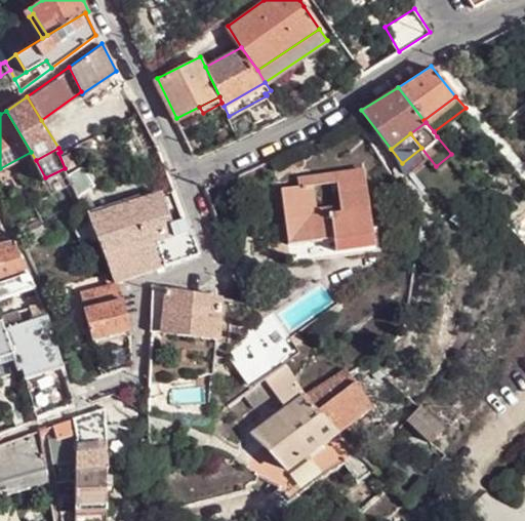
[(67,173),(75,194),(83,191),(92,187),(83,165),(67,173)]
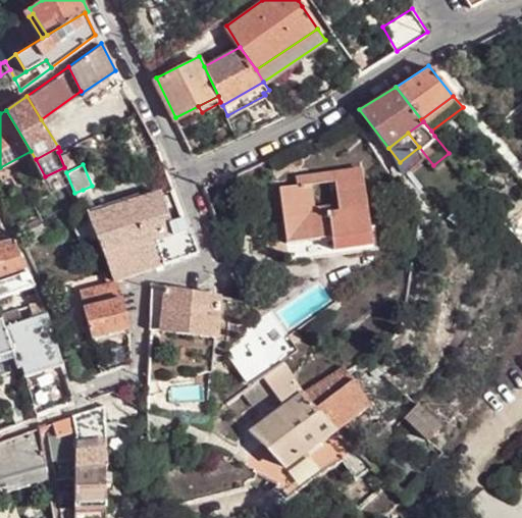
[(362,166),(321,171),(330,235),(332,247),(372,242),(369,224),(362,166)]
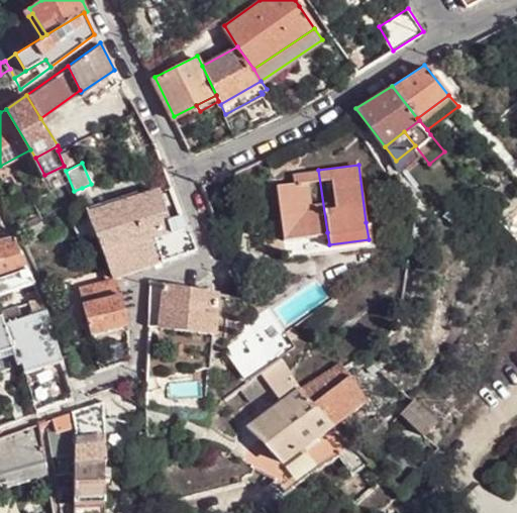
[(277,184),(284,237),(327,232),(318,170),(293,174),(294,181),(277,184)]
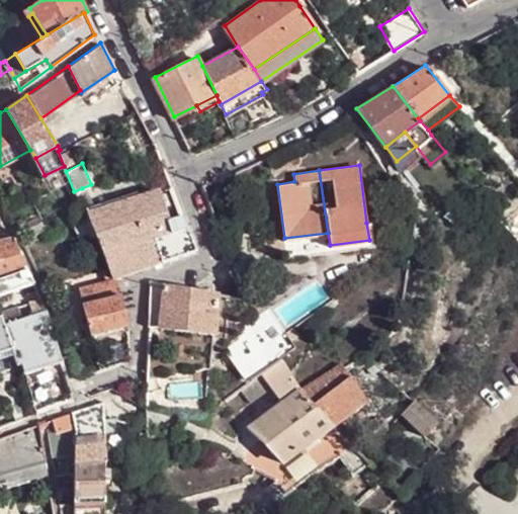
[(82,188),(74,191),(81,208),(84,206),(89,204),(82,188)]
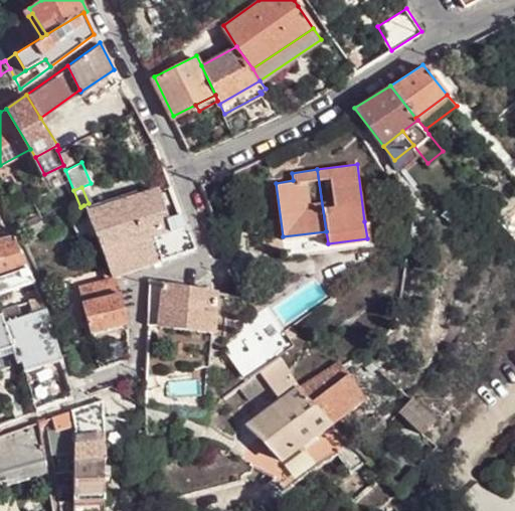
[(193,247),(180,212),(168,216),(158,188),(86,211),(88,214),(95,230),(107,263),(112,275),(113,274),(193,247)]
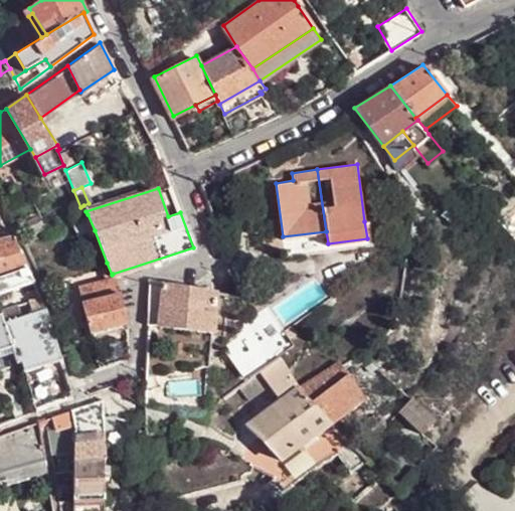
[(514,200),(502,211),(514,227),(513,228),(514,230),(514,200)]
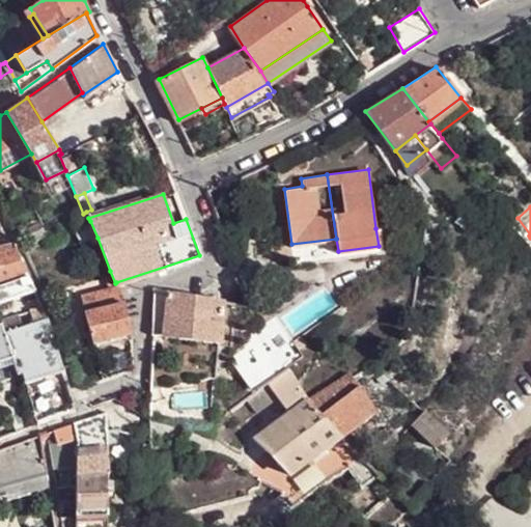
[(82,245),(98,238),(90,221),(76,228),(82,245)]
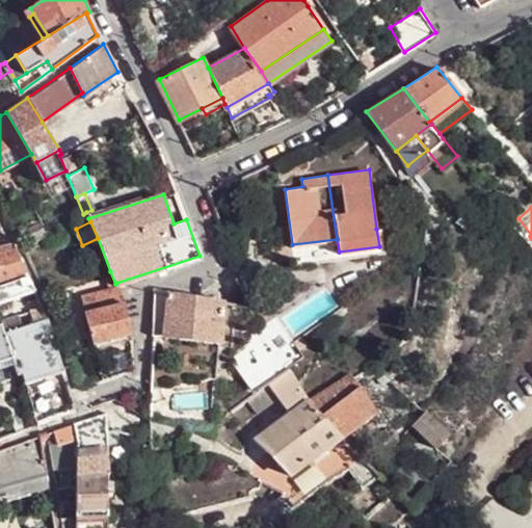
[(379,246),(387,252),(382,229),(376,229),(379,246)]
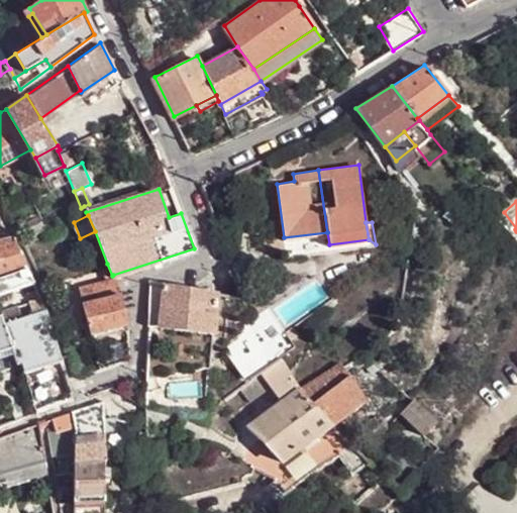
[(284,237),(285,250),(329,244),(327,232),(284,237)]
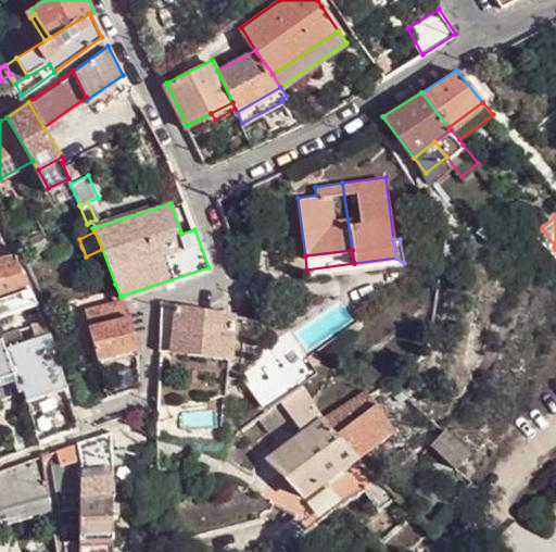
[(0,299),(30,289),(15,254),(0,259),(0,299)]
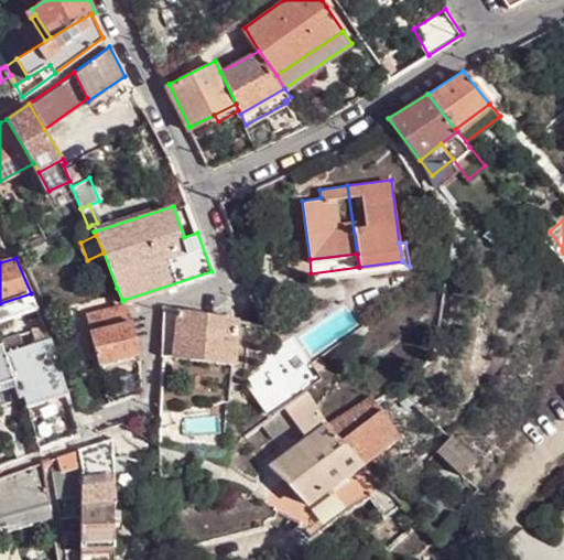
[(410,267),(402,261),(359,267),(311,273),(312,280),(410,267)]
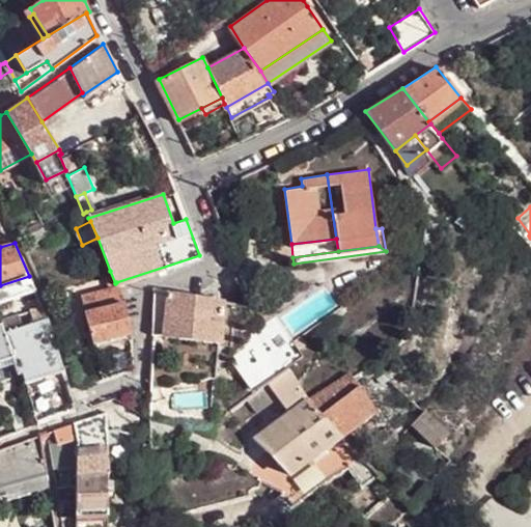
[(109,286),(117,284),(116,282),(115,283),(110,271),(103,274),(109,286)]
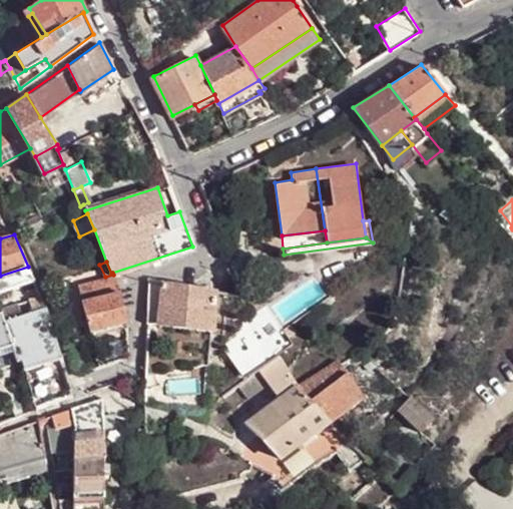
[(28,267),(0,276),(0,290),(34,280),(28,267)]
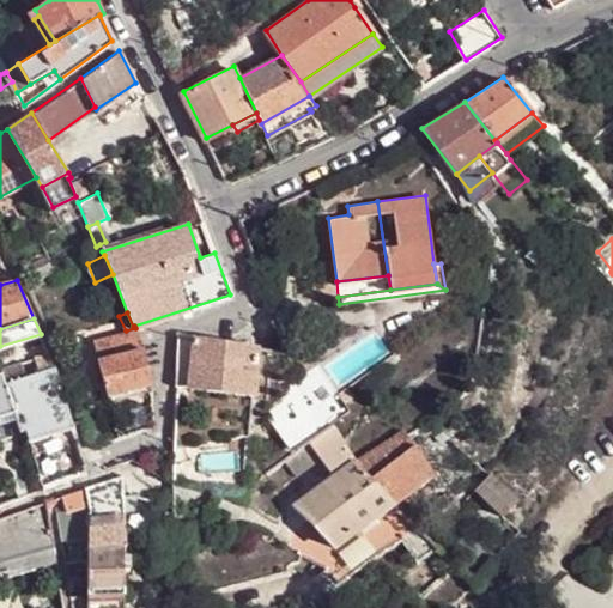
[(95,338),(99,357),(143,346),(135,328),(126,330),(95,338)]
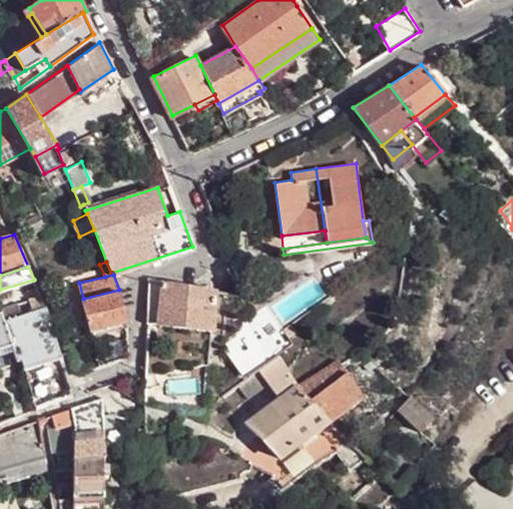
[(147,322),(159,323),(160,308),(162,279),(149,277),(147,322)]
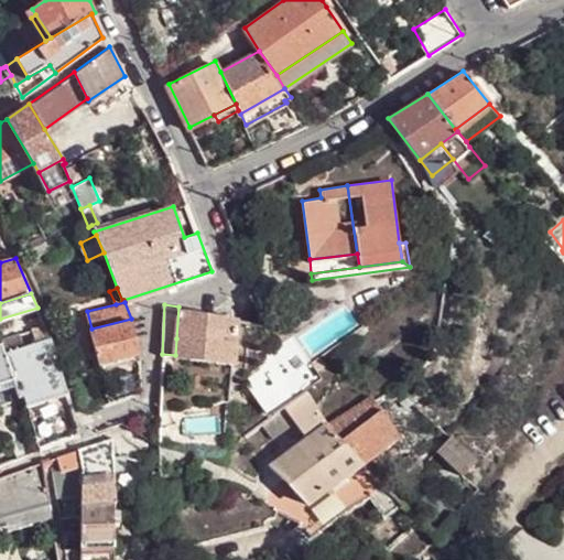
[(179,307),(176,338),(234,344),(235,318),(179,307)]
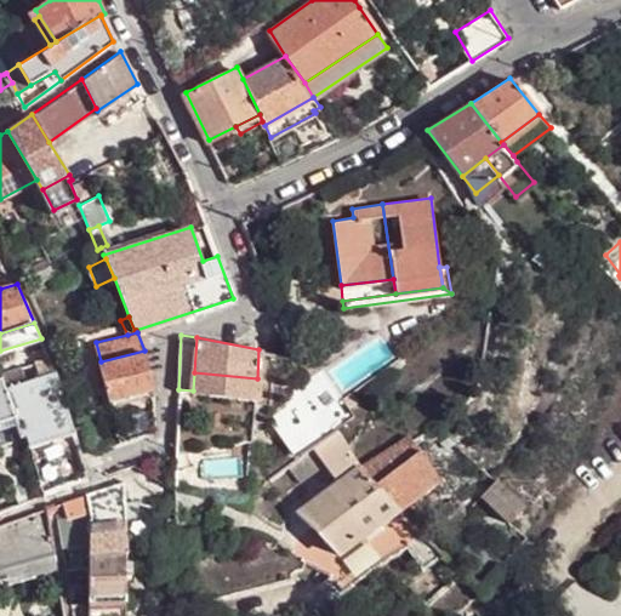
[(152,388),(144,351),(101,361),(98,363),(104,392),(107,398),(152,388)]
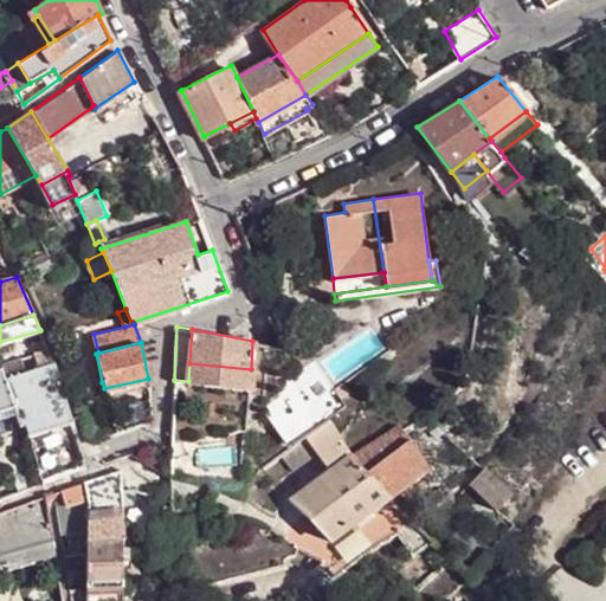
[(47,343),(31,349),(37,368),(56,361),(47,343)]
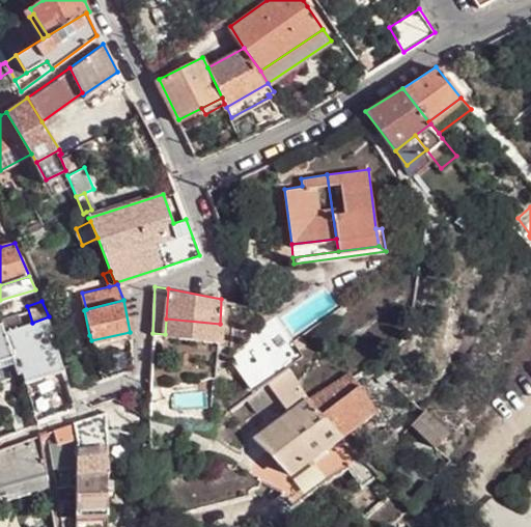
[(338,307),(333,309),(336,315),(341,312),(338,307)]
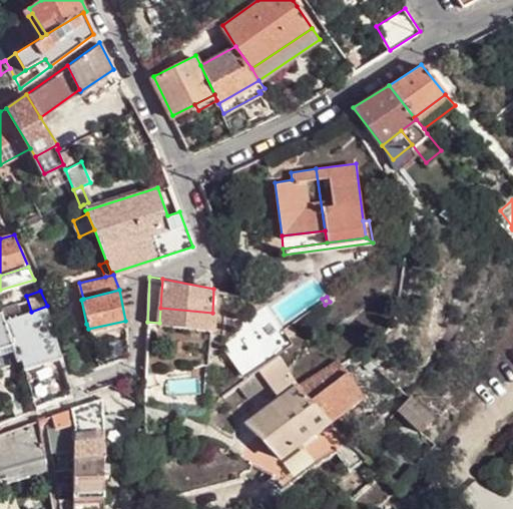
[(160,308),(159,323),(211,328),(212,313),(160,308)]
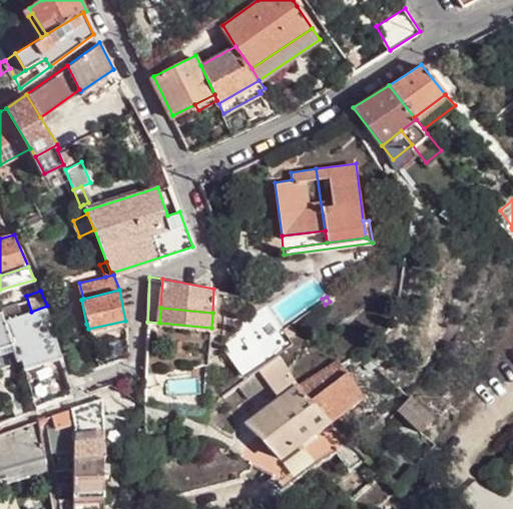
[(0,350),(12,346),(8,331),(5,320),(2,312),(0,312),(0,350)]
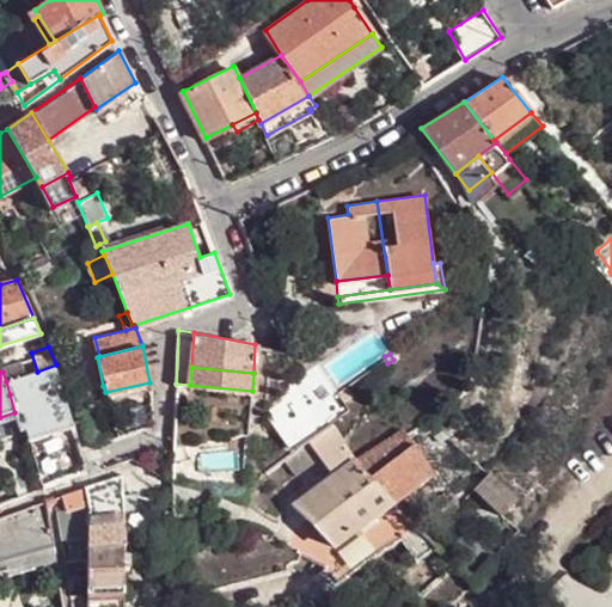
[(326,373),(311,384),(326,410),(343,399),(354,393),(348,385),(337,391),(326,373)]
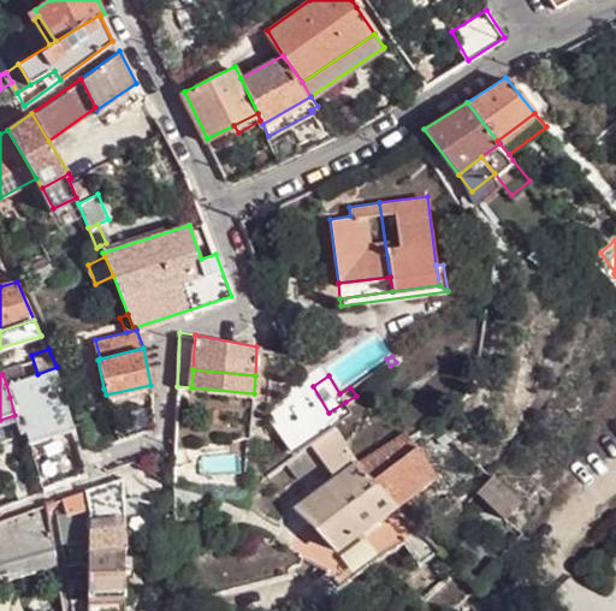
[(6,384),(10,397),(21,395),(19,389),(31,385),(29,378),(6,384)]
